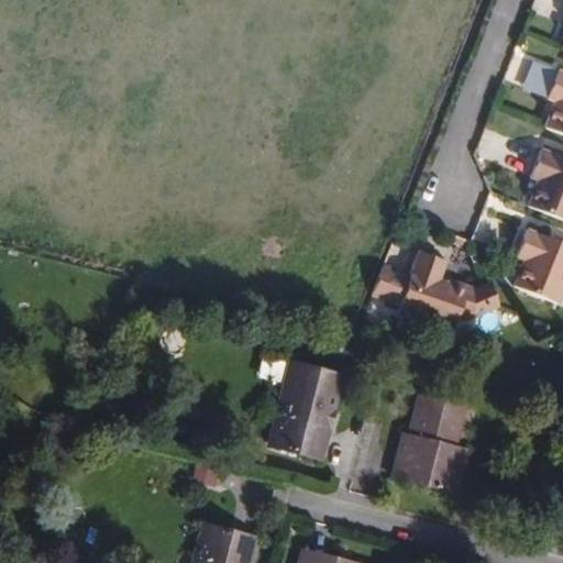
[(532,59),(521,88),(545,96),(555,68),(532,59)]
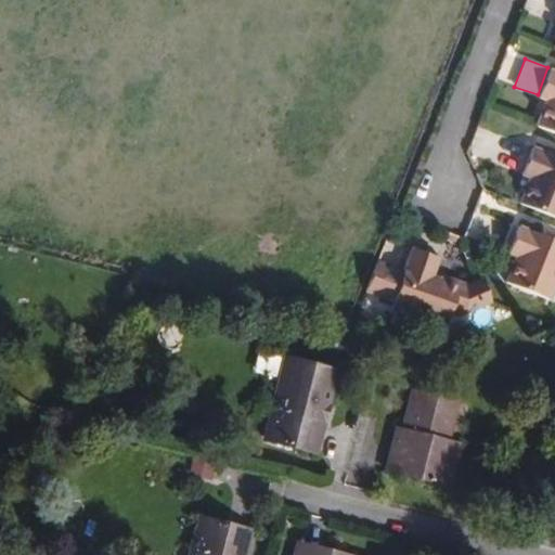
[(549,99),(538,127),(554,133),(554,71),(551,69),(541,97),(549,99)]
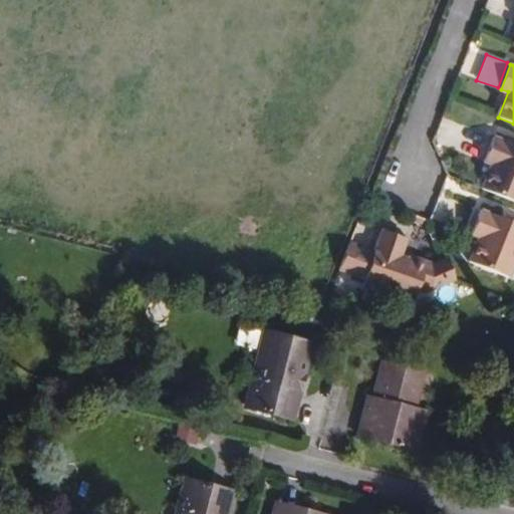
[(481,191),(513,203),(513,146),(495,140),(486,163),(491,165),(481,191)]
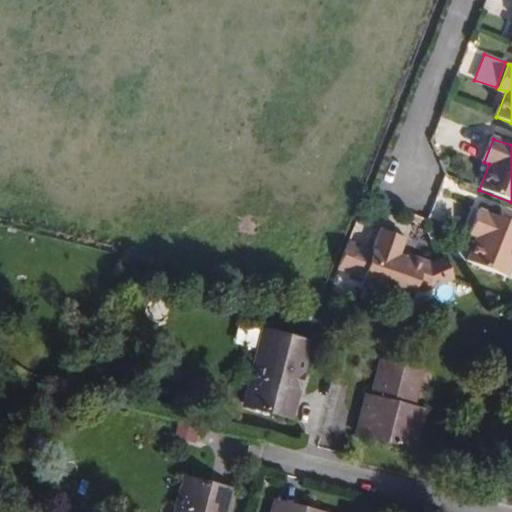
[(511,233),(502,229),(505,221),(480,211),(469,236),(476,239),(468,263),(506,279),(511,263),(511,233)]
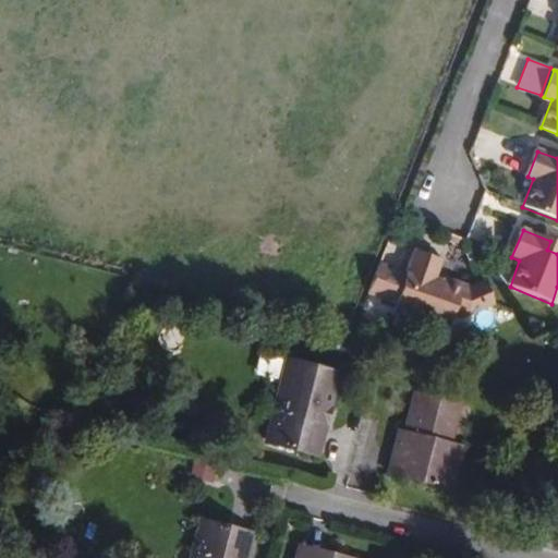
[(557,254),(557,243),(550,241),(547,250),(557,254)]
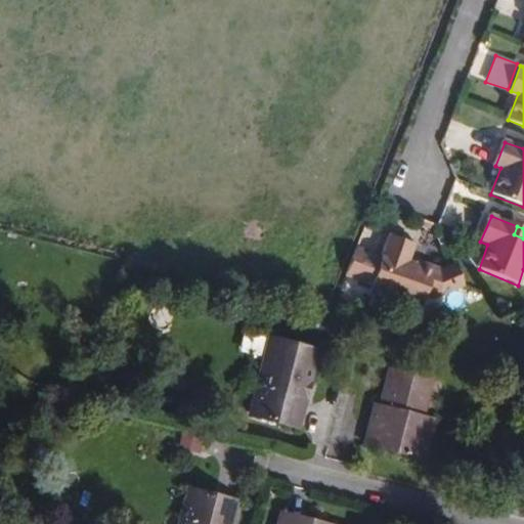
[(355,247),(344,275),(370,286),(370,289),(420,307),(424,296),(436,300),(464,286),(454,265),(436,273),(432,272),(432,267),(419,261),(417,267),(407,264),(415,246),(391,236),(383,257),(355,247)]
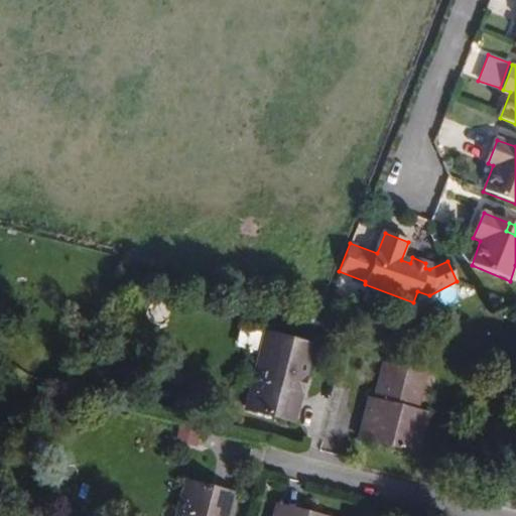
[(239,329),(235,347),(252,350),(256,333),(239,329)]
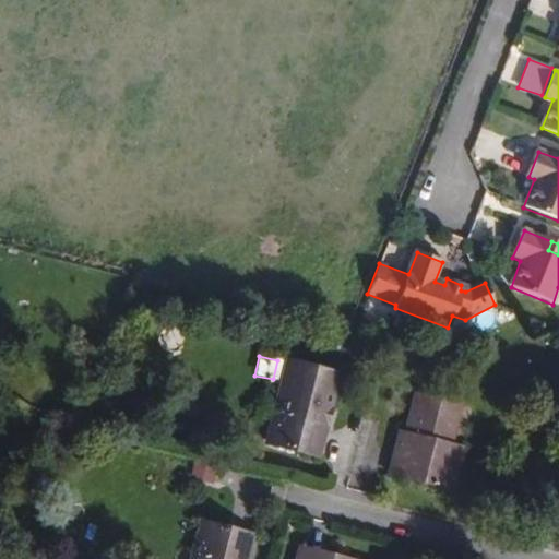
[(329,409),(339,376),(287,361),(268,443),(317,456),(326,423),(321,421),(324,408),(329,409)]
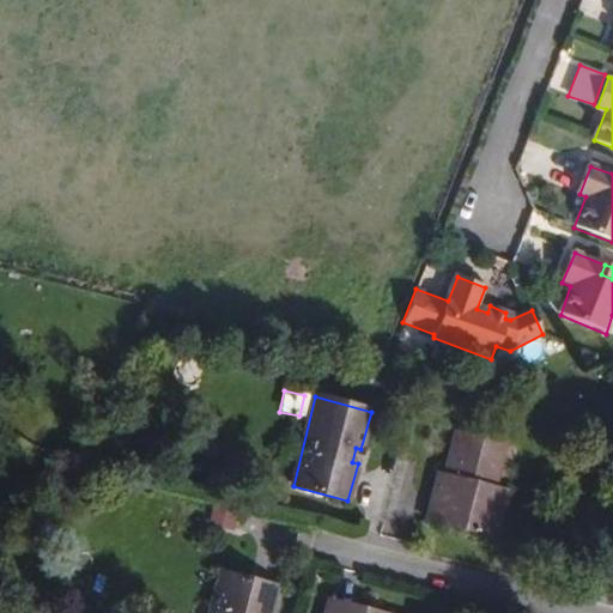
[(454,431),(443,475),(441,485),(436,483),(426,520),(493,539),(503,502),(490,498),(492,486),(504,445),(454,431)]
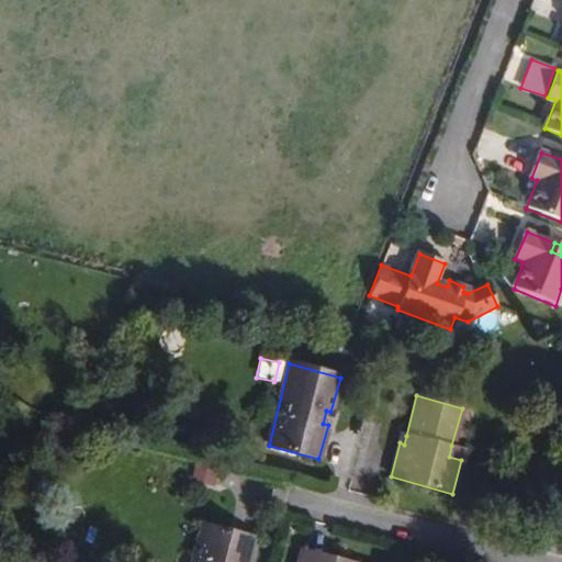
[(464,449),(451,446),(449,457),(461,460),(464,449)]
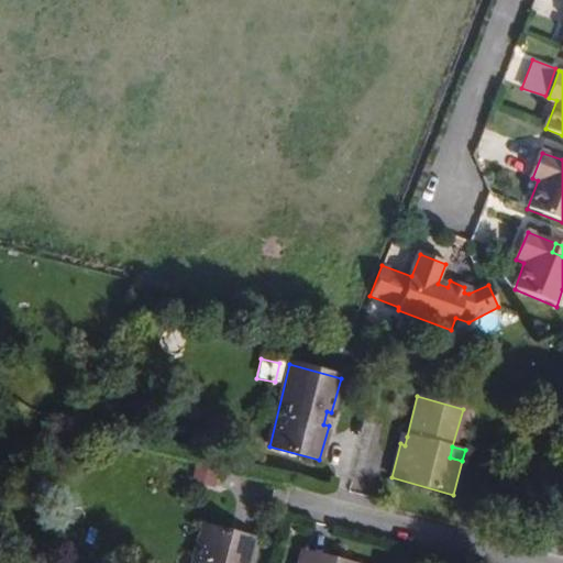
[(245,562),(253,540),(201,526),(191,562),(245,562)]
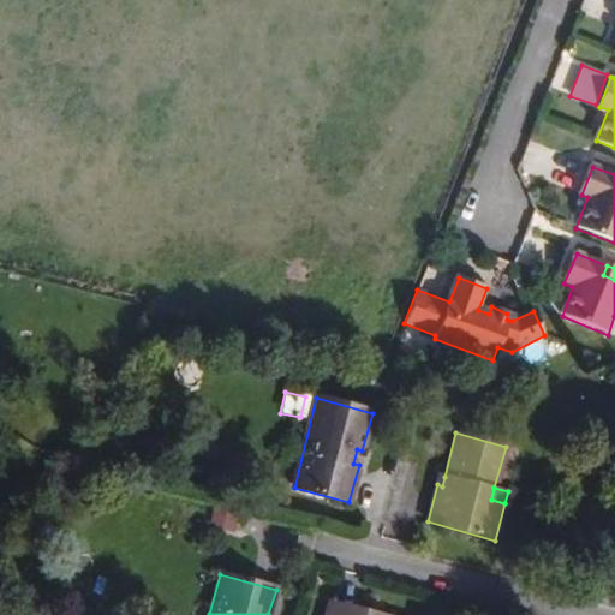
[(328,602),(324,614),(360,614),(363,610),(328,602)]
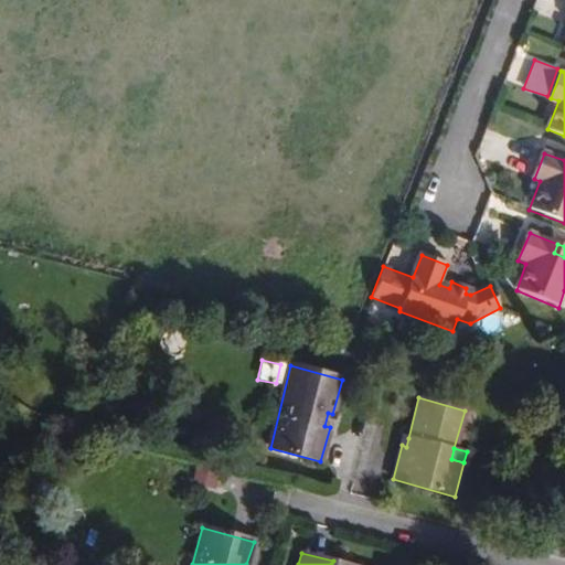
All buildings are outlined.
